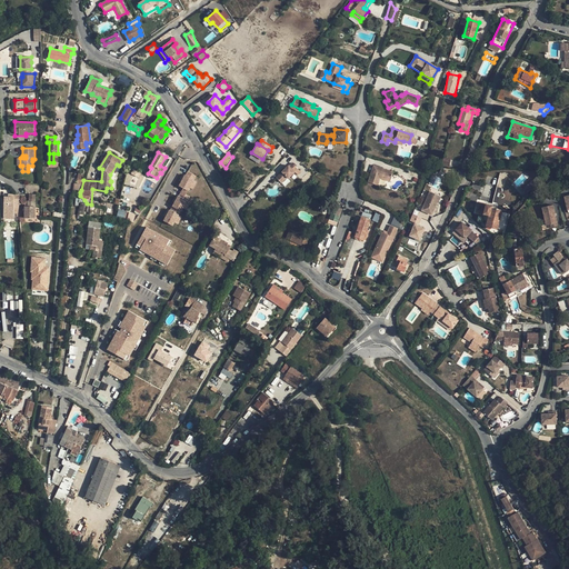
[(180,183),(188,189),(190,185),(193,187),(198,179),(195,178),(197,173),(189,169),(191,163),(185,160),(180,169),(183,171),(179,179),(181,180),(180,183)]
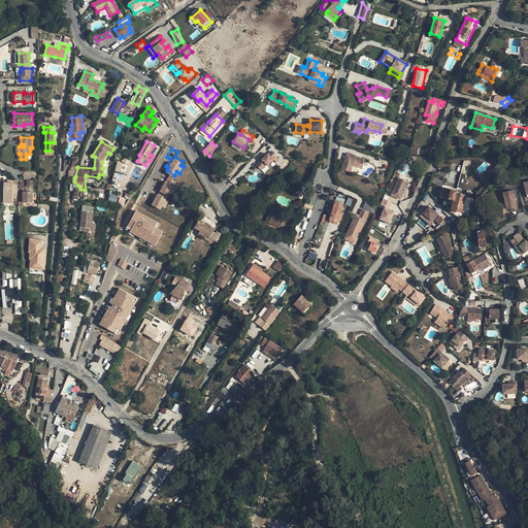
[(276,157),(270,151),(267,153),(255,164),(261,170),(267,164),(267,165),(276,157)]
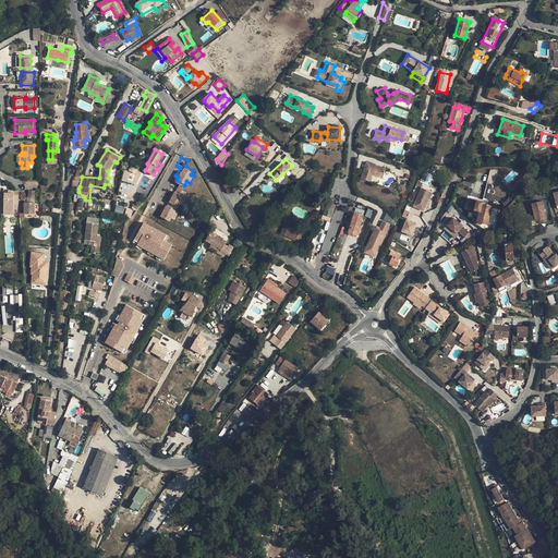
[(371,182),(373,174),(383,178),(386,169),(366,162),(361,179),(371,182)]
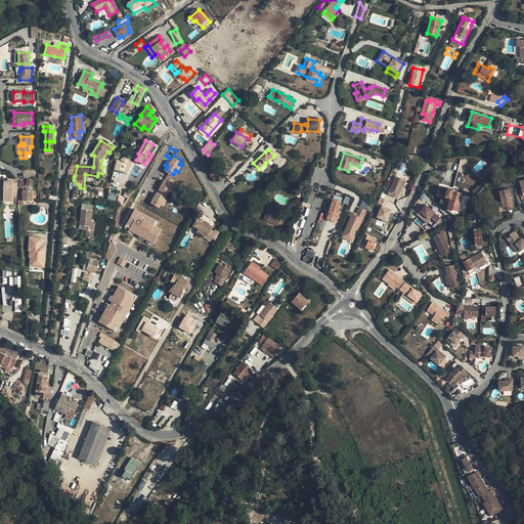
[(123,169),(128,158),(120,155),(117,166),(123,169)]
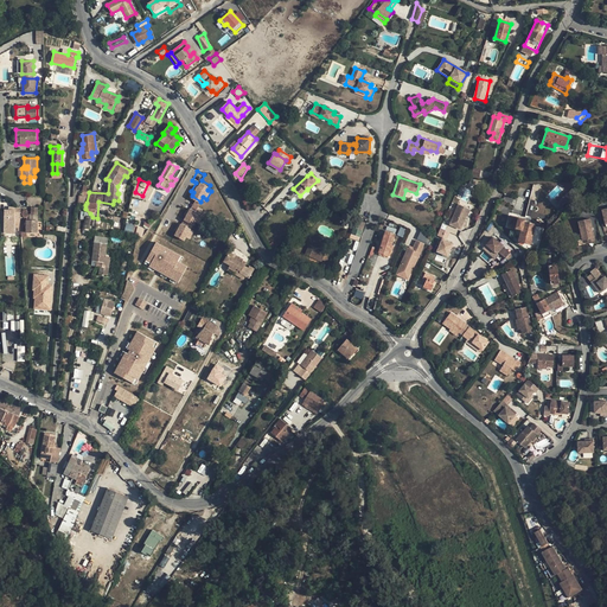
[(89,192),(87,191),(82,192),(82,196),(80,196),(78,204),(85,205),(87,203),(89,192)]
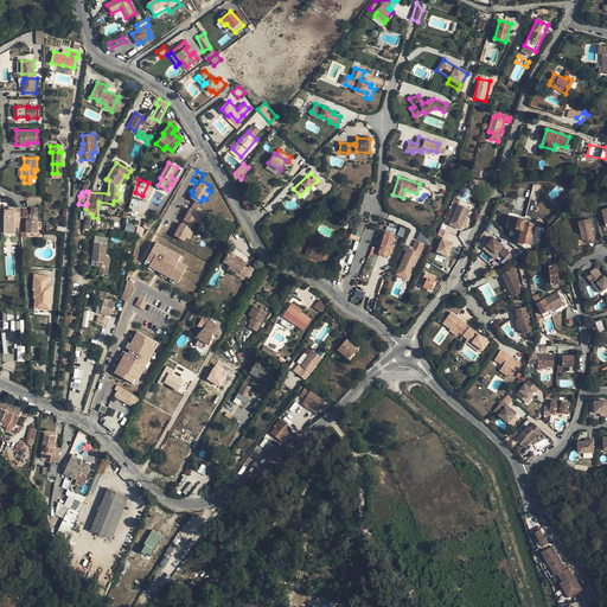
[(176,234),(184,240),(186,236),(190,237),(195,229),(191,228),(193,223),(193,224),(196,219),(199,222),(204,213),(200,211),(203,208),(193,203),(187,199),(185,203),(189,205),(184,213),(186,215),(184,218),(178,215),(176,218),(179,221),(174,229),(177,230),(176,234)]
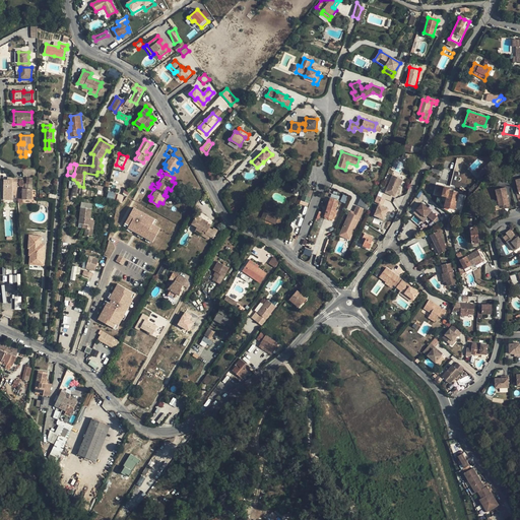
[(402,180),(393,176),(386,192),(394,196),(399,185),(400,186),(402,180)]
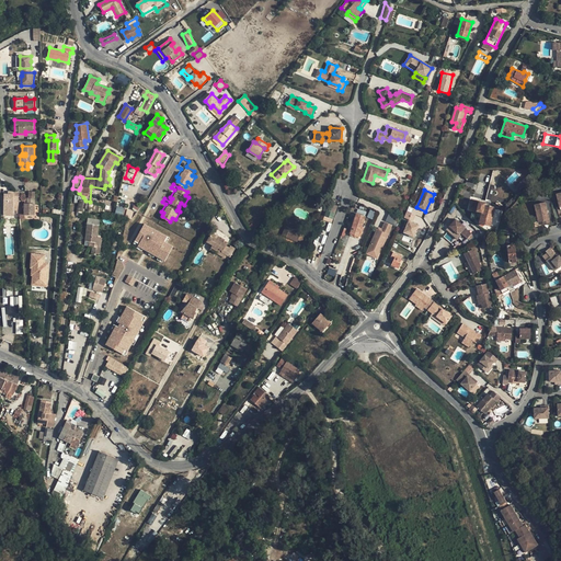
[(4,194),(3,215),(13,216),(13,210),(13,206),(18,206),(19,206),(20,192),(10,192),(10,194),(8,194),(4,194)]
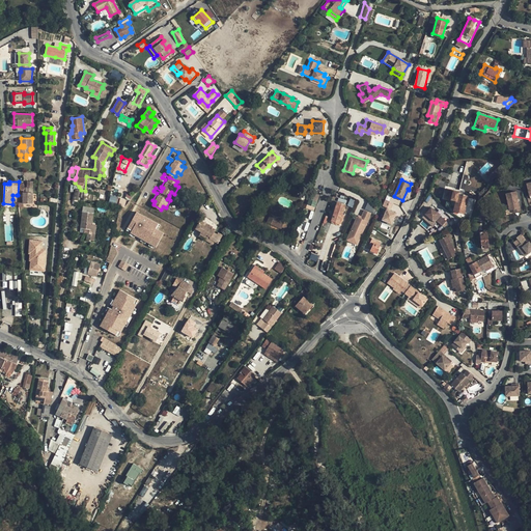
[(32,203),(33,187),(26,187),(26,190),(26,193),(23,193),(23,207),(32,207),(32,203)]
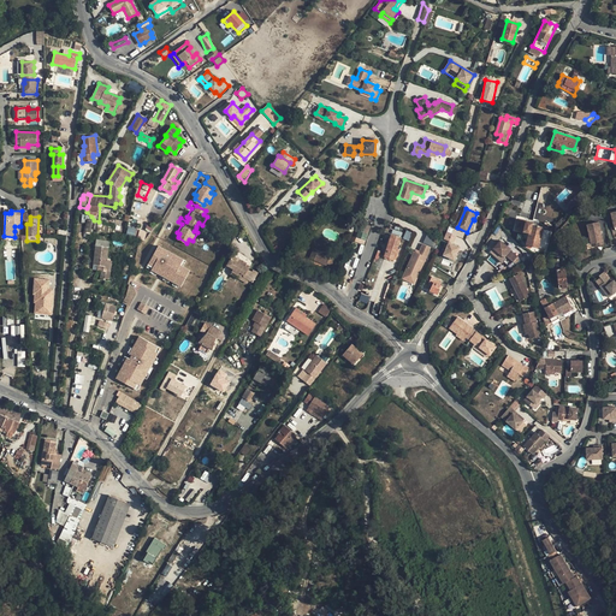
[(94,221),(87,219),(84,231),(90,234),(92,229),(94,221)]
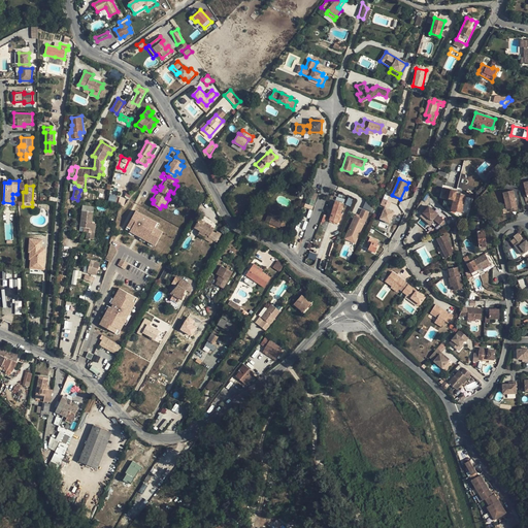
[(449,200),(447,206),(449,209),(452,209),(452,210),(452,211),(453,212),(454,212),(455,212),(456,211),(456,210),(468,213),(472,199),(465,197),(465,196),(460,194),(461,192),(457,191),(444,188),(442,196),(451,199),(451,200),(449,200)]
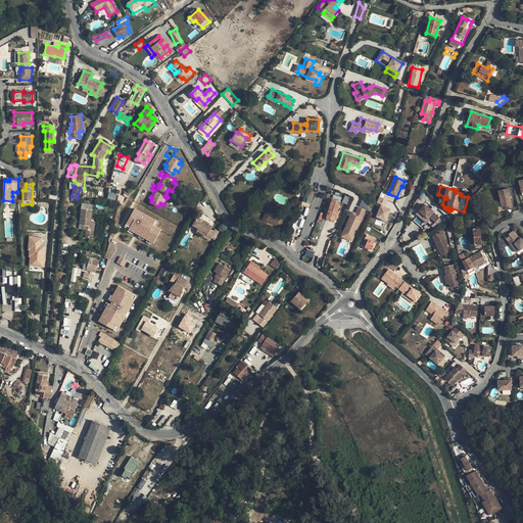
[(512,204),(508,188),(497,190),(502,207),(512,204)]
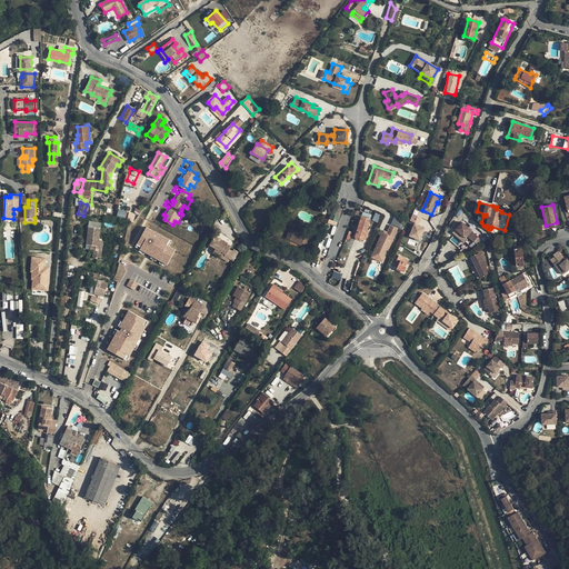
[(342,209),(333,206),(329,219),(338,222),(342,209)]
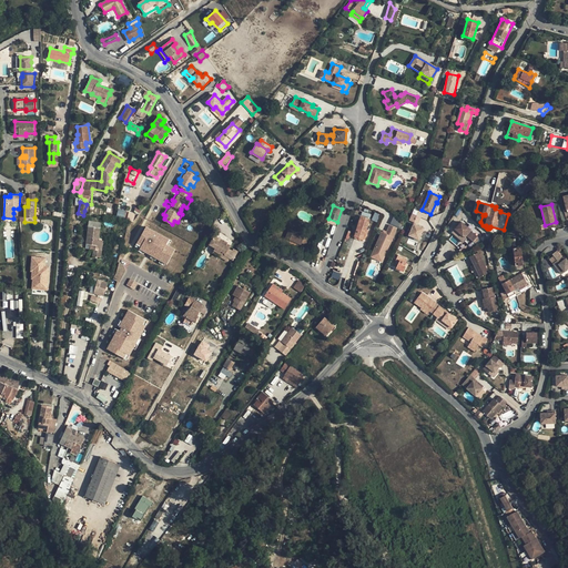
[(117,215),(125,219),(127,211),(119,209),(117,215)]
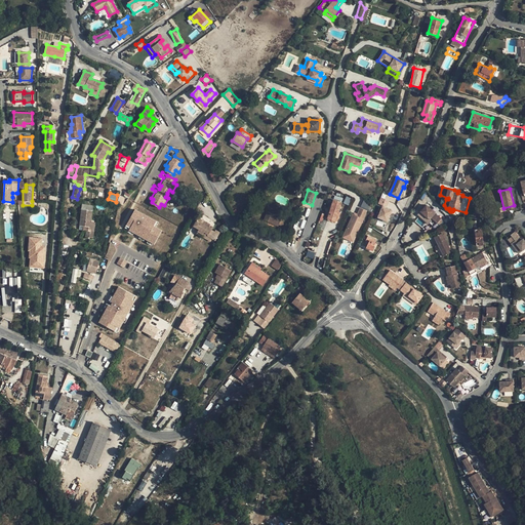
[(378,204),(387,207),(391,197),(382,194),(378,204)]
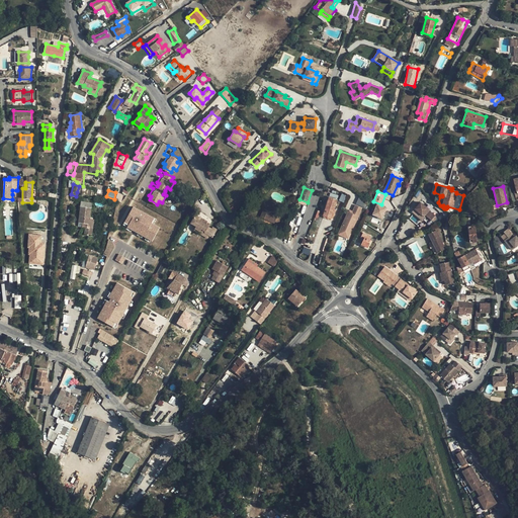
[(338,199),(329,197),(323,216),(332,219),(338,199)]
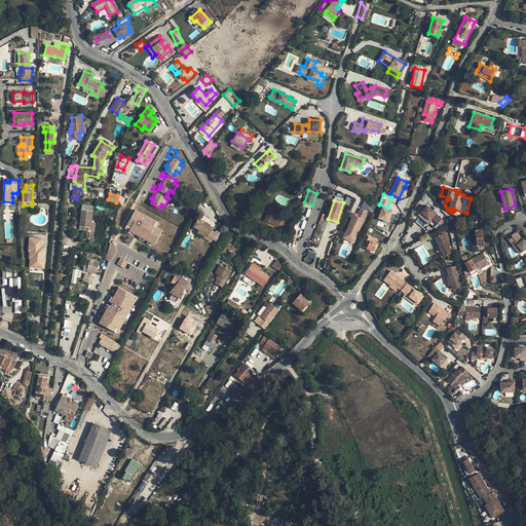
[(82,205),(80,226),(83,227),(87,227),(86,231),(85,237),(94,238),(96,223),(91,223),(94,207),(82,205)]
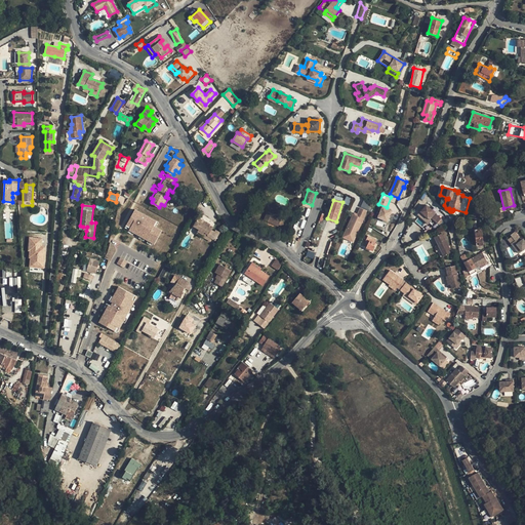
[(354,212),(345,232),(355,236),(368,208),(361,205),(358,212),(358,213),(355,212),(354,212)]
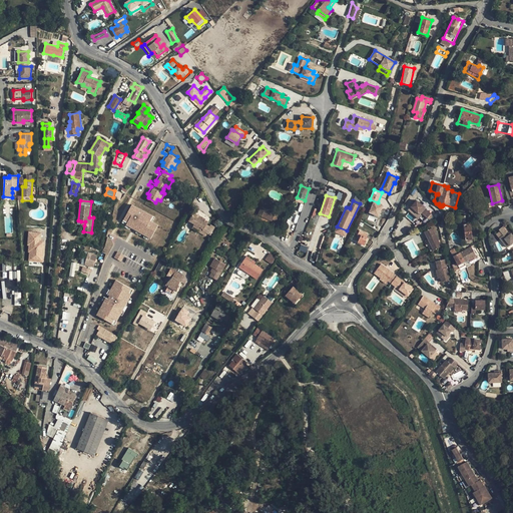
[(431,213),(417,200),(411,206),(421,215),(418,219),(416,220),(418,224),(415,225),(417,229),(425,225),(424,224),(428,221),(429,220),(427,218),(431,213)]
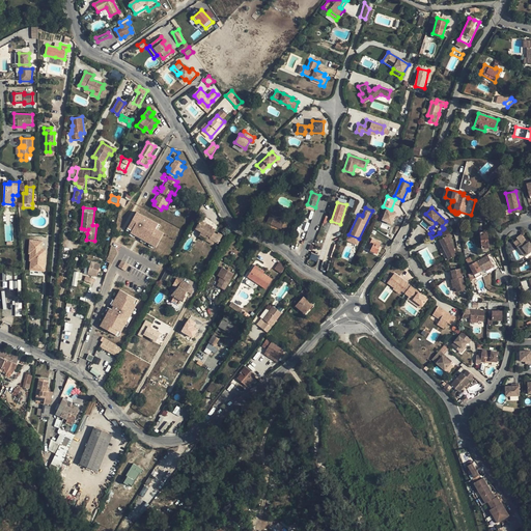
[(382,221),(392,225),(397,213),(386,208),(382,221)]
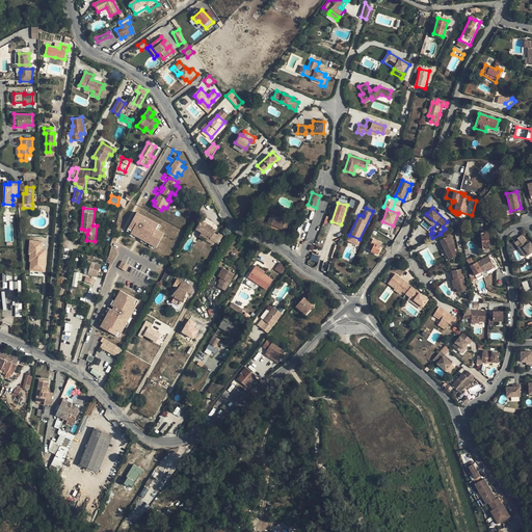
[(132,232),(157,246),(164,233),(156,228),(158,223),(137,211),(128,227),(133,230),(132,232)]
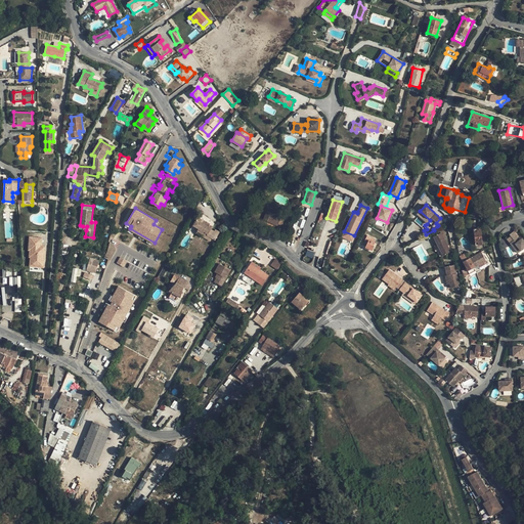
[(420,211),(417,215),(427,224),(430,220),(420,211)]
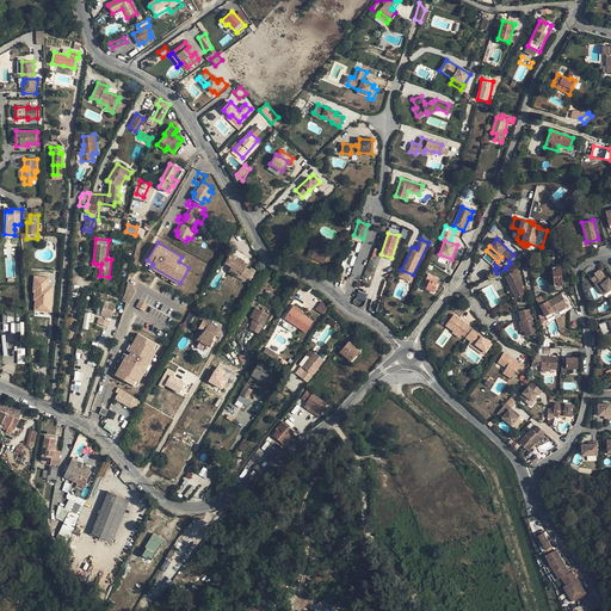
[(328,253),(312,247),(307,257),(325,264),(325,261),(329,263),(334,252),(329,251),(328,253)]
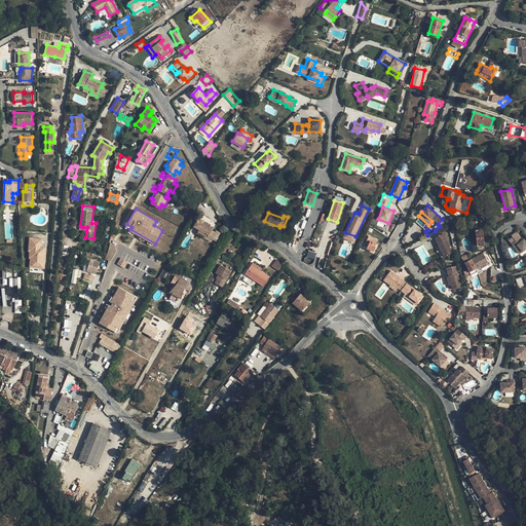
[(211,225),(198,218),(197,221),(196,221),(193,226),(199,229),(196,234),(202,237),(203,234),(212,238),(216,241),(221,233),(216,230),(215,232),(212,230),(213,229),(210,228),(211,226),(211,225)]
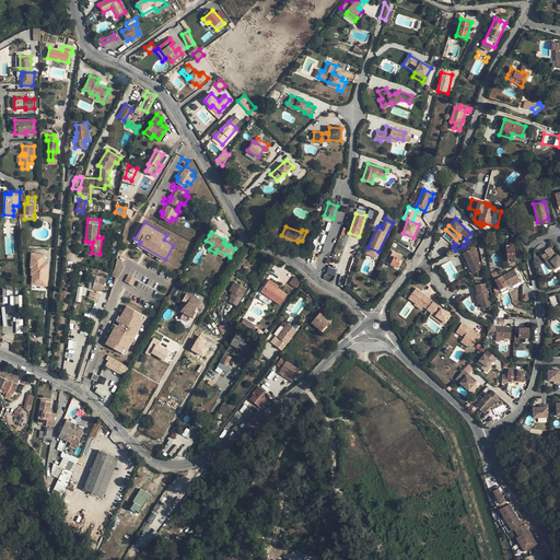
[(516,261),(514,244),(505,245),(508,263),(516,261)]
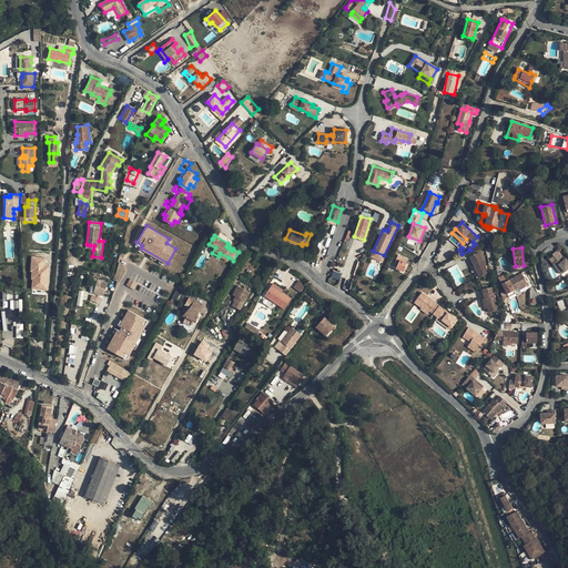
[(557,251),(553,254),(554,256),(557,261),(553,263),(561,274),(567,269),(567,261),(566,259),(564,260),(557,251)]
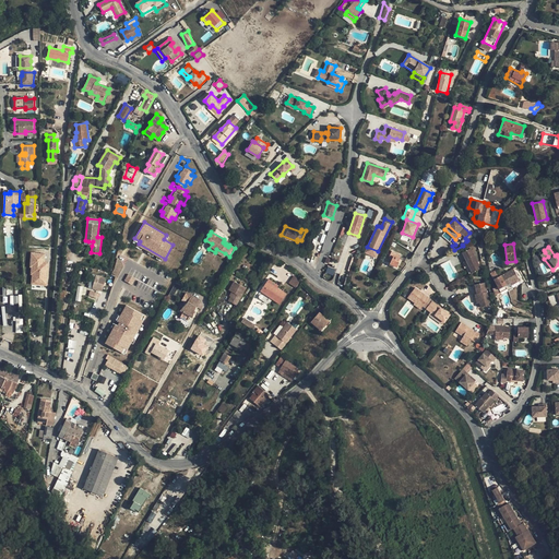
[(482,269),(471,248),(462,252),(466,261),(463,262),(470,275),(482,269)]
